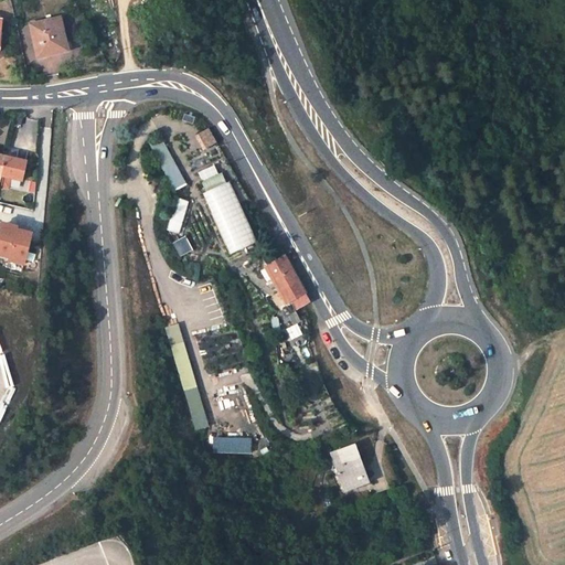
[(39,23),(30,24),(36,53),(65,46),(60,18),(39,23)]
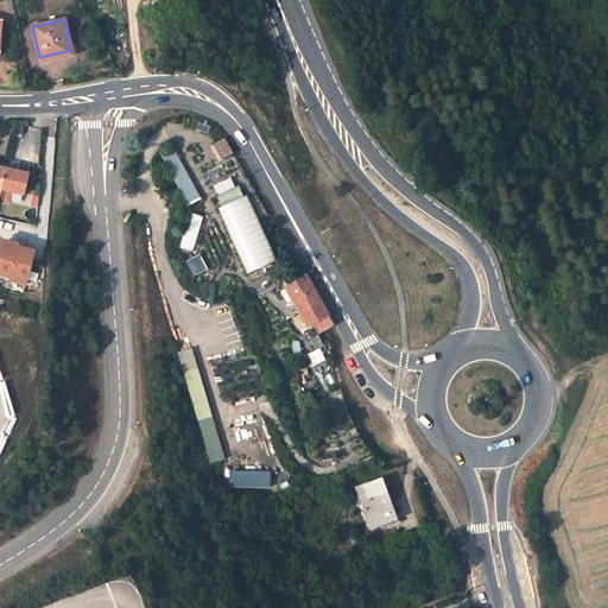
[(71,55),(70,50),(39,57),(40,62),(71,55)]
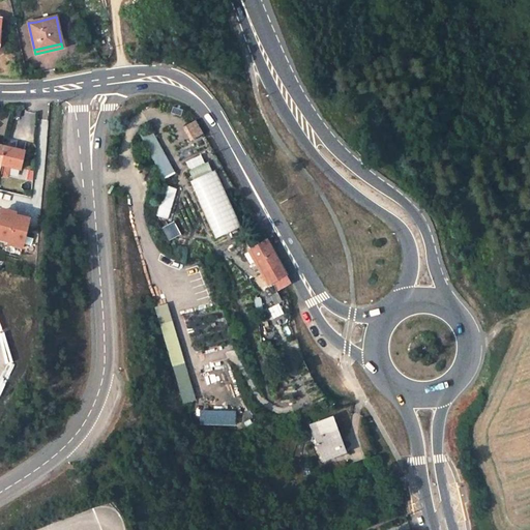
[(197,121),(186,126),(194,139),(203,134),(197,121)]
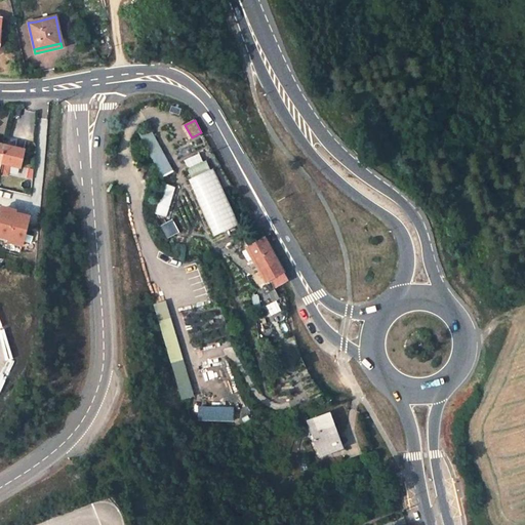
[(152,127),(139,133),(160,177),(172,172),(152,127)]
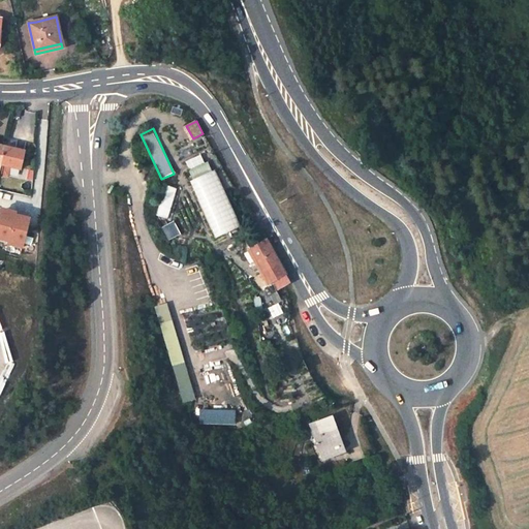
[(11,146),(5,144),(0,164),(0,175),(7,177),(9,166),(19,168),(23,151),(13,149),(14,146),(11,146)]
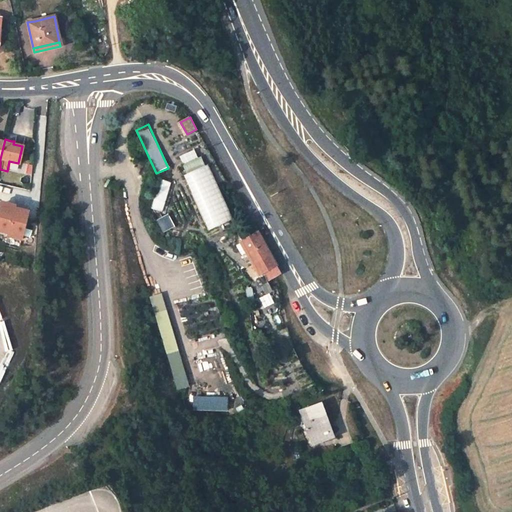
[(201,157),(183,165),(187,174),(205,166),(201,157)]
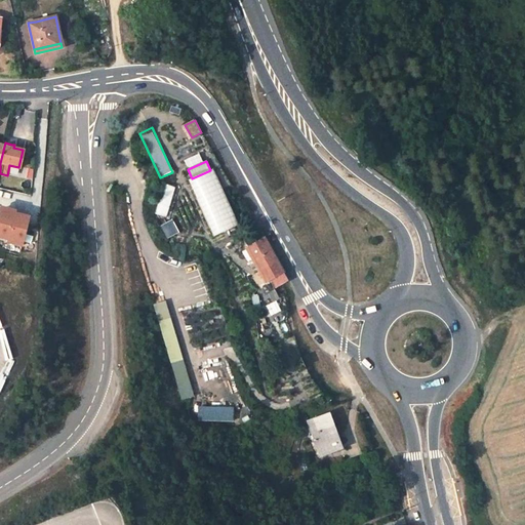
[(192,178),(188,179),(213,235),(238,224),(212,169),(210,170),(192,178)]
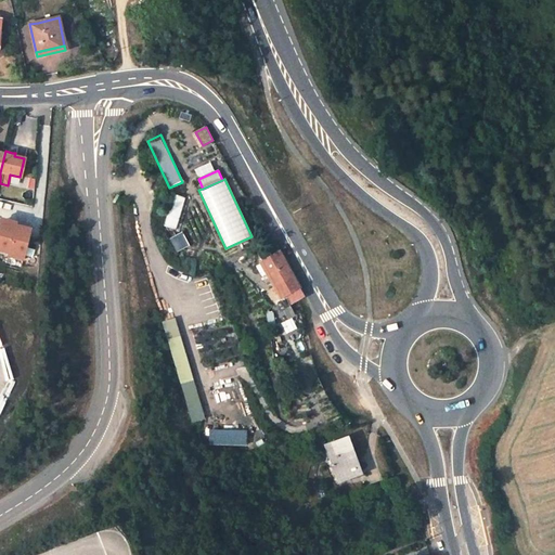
[(185,197),(172,194),(164,226),(177,229),(185,197)]
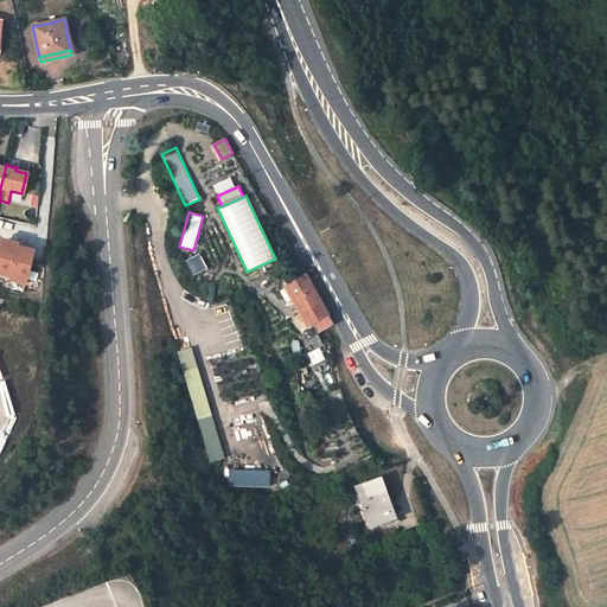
[(18,241),(4,238),(0,253),(0,272),(10,274),(8,278),(25,282),(29,266),(25,264),(30,248),(17,244),(18,241)]
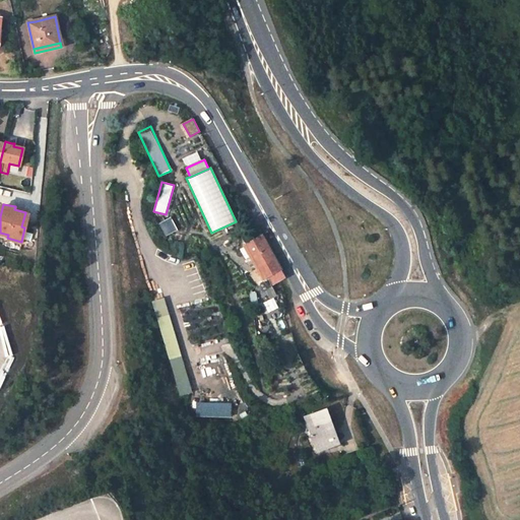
[(171,218),(159,224),(166,236),(177,230),(171,218)]
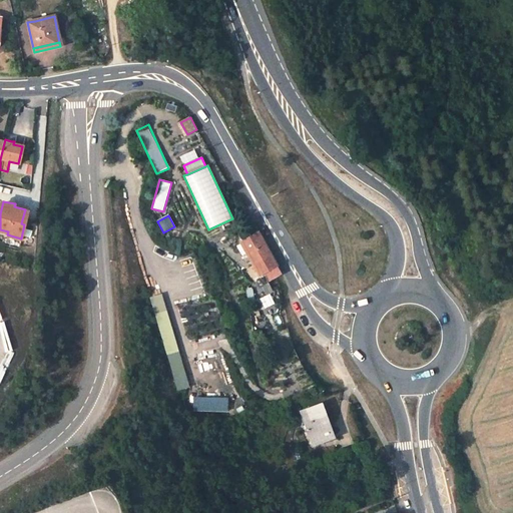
[(258,232),(241,241),(260,276),(265,274),(277,267),(258,232)]
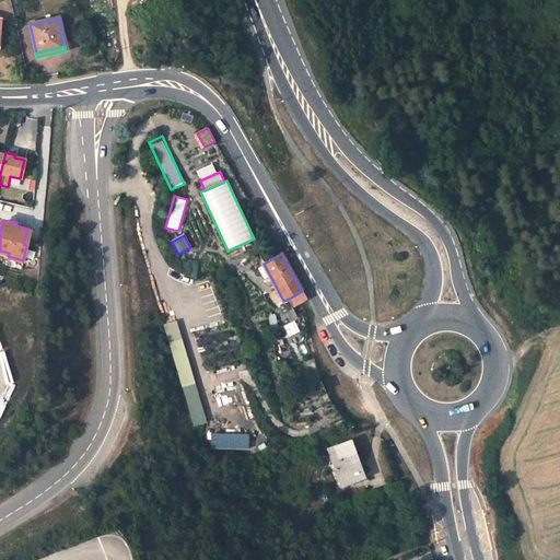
[(306,299),(302,291),(289,299),(292,306),(306,299)]
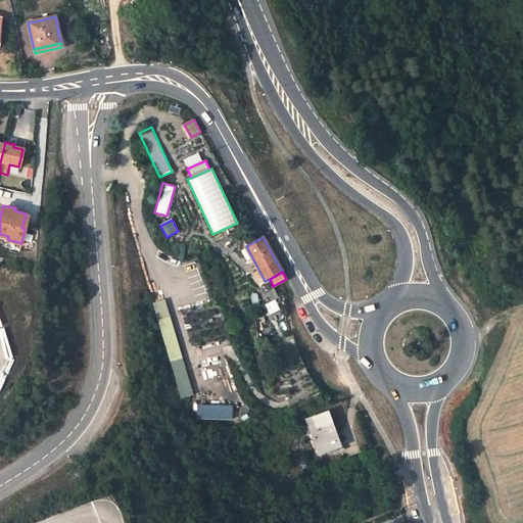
[(164,300),(153,303),(181,398),(193,395),(164,300)]
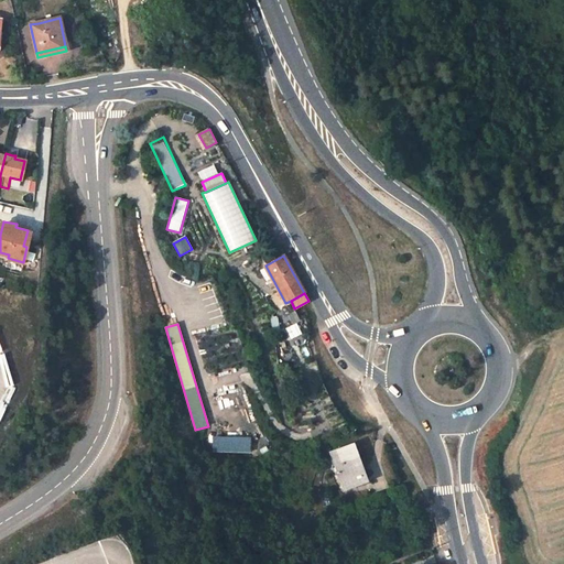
[(294,324),(283,328),(289,339),(299,335),(294,324)]
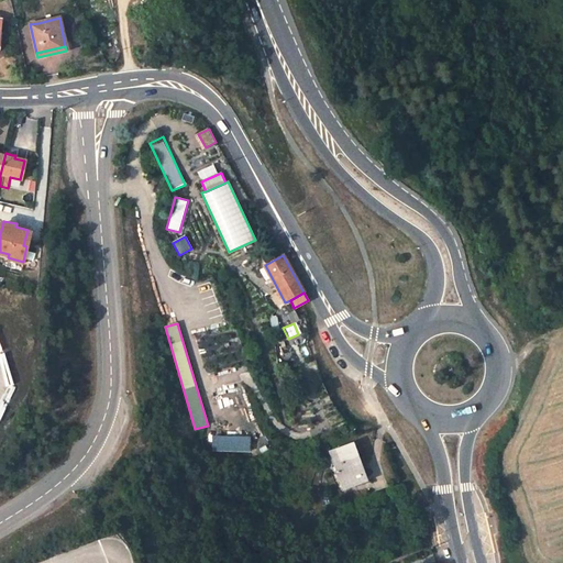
[(213,437),(213,451),(251,453),(251,438),(213,437)]
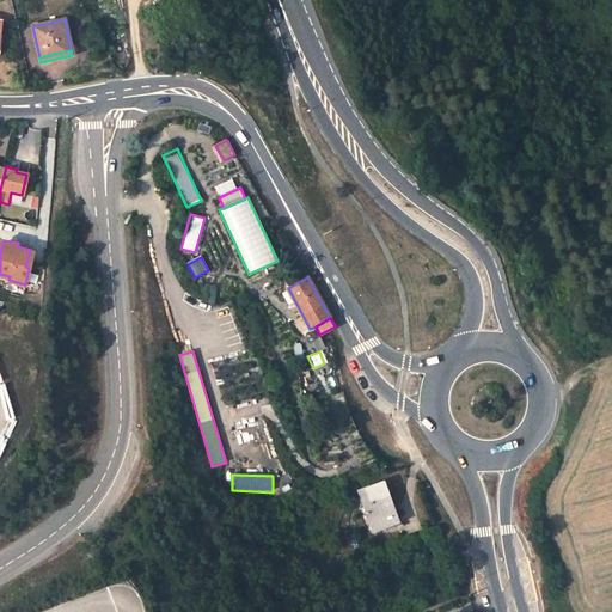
[(383,483),(359,491),(373,531),(395,522),(389,505),(390,503),(383,483)]
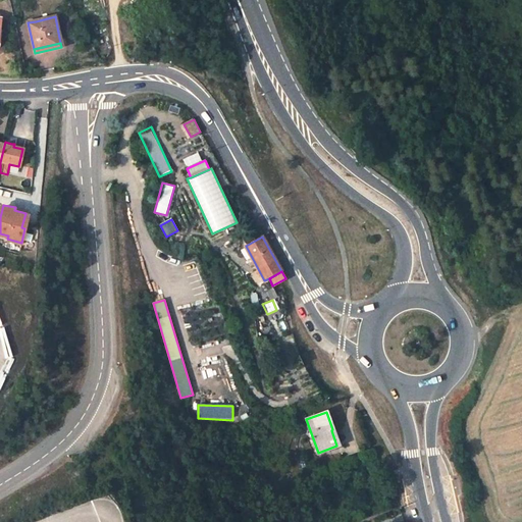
[(298,438),(292,438),(289,450),(296,452),(298,438)]
